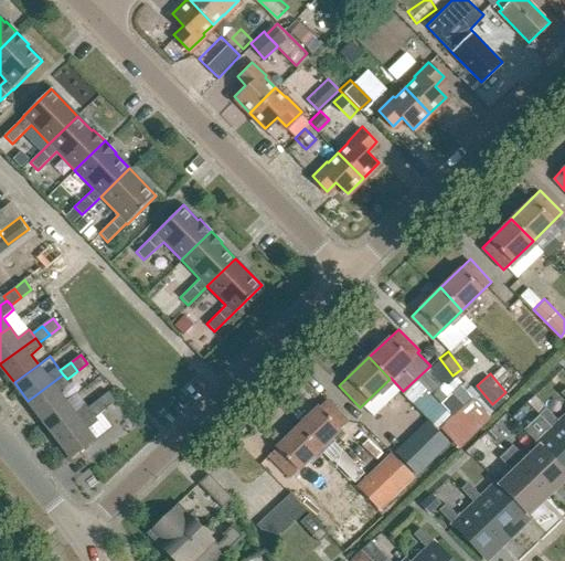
[(66,401),(59,392),(70,383),(67,379),(63,374),(28,401),(42,420),(66,401)]
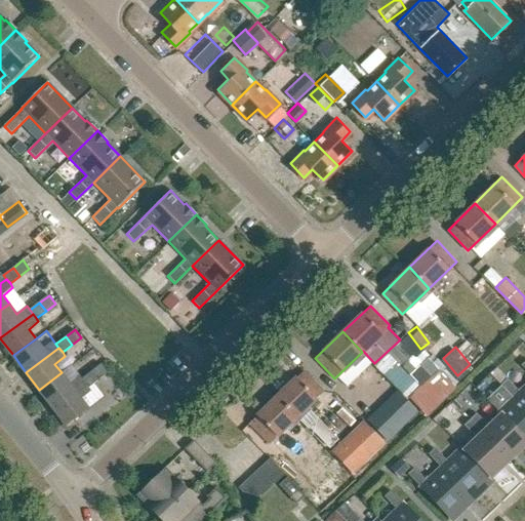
[(97,378),(108,371),(102,363),(91,370),(97,378)]
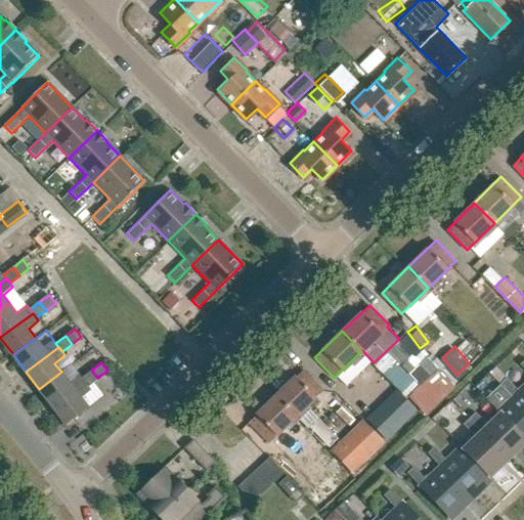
[(302,369),(275,395),(295,415),(322,389),(302,369)]
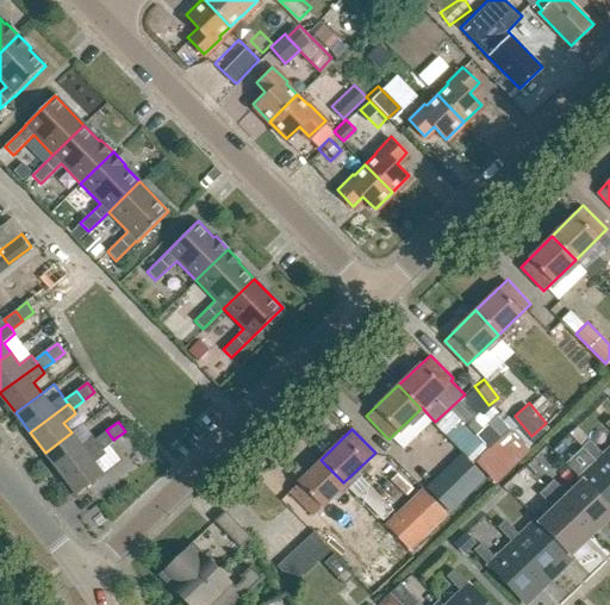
[(103,448),(113,440),(106,430),(95,440),(99,443),(103,448)]
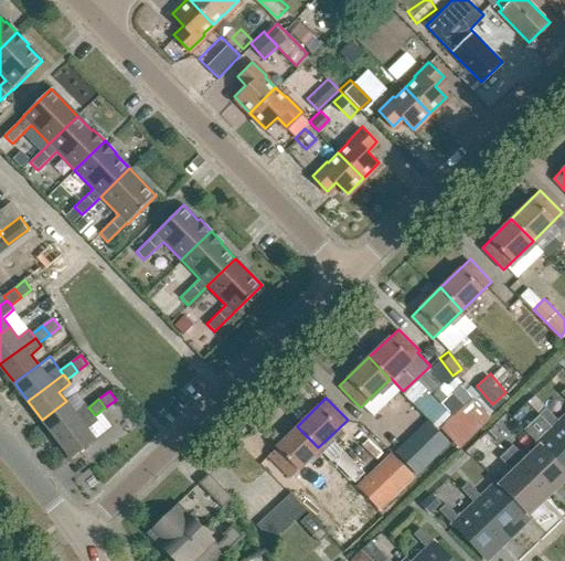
[(56,438),(92,411),(88,408),(85,403),(74,411),(66,401),(42,420),(56,438)]
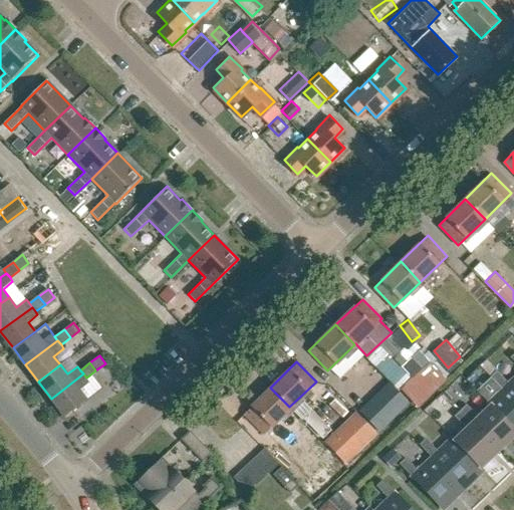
[(513,387),(509,381),(496,368),(490,374),(503,388),(488,402),(491,405),(513,428),(513,387)]
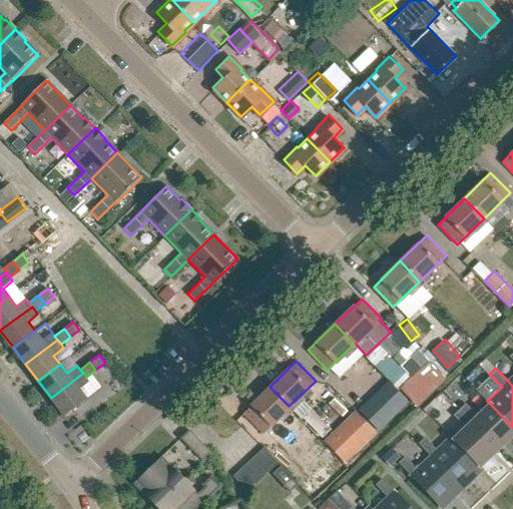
[(87,398),(79,388),(89,381),(86,377),(83,373),(51,398),(64,415),(87,398)]
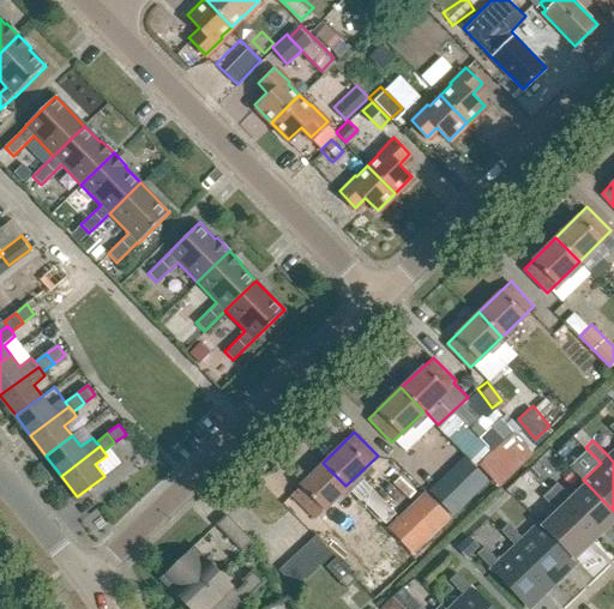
[(464,452),(428,488),(453,514),(489,478),(464,452)]
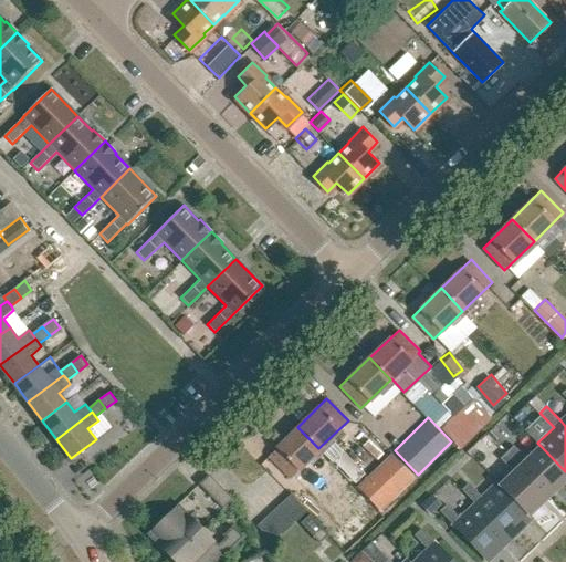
[(318,448),(297,427),(268,456),(290,477),(318,448)]
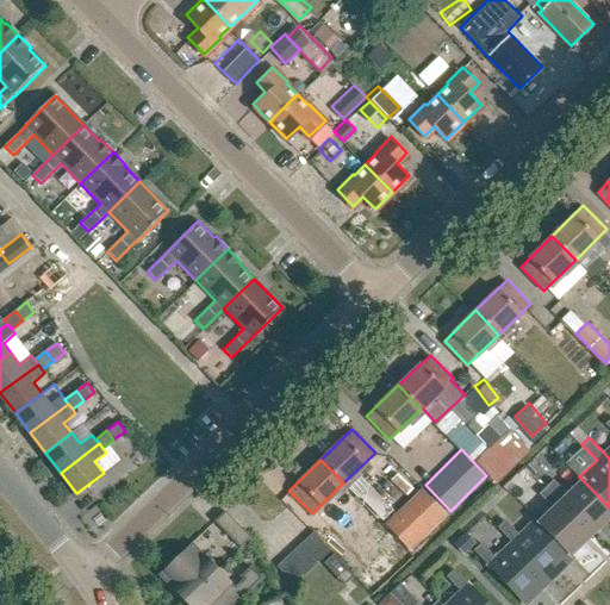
[(609,512),(609,507),(583,480),(568,493),(553,478),(546,484),(591,531),(609,512)]
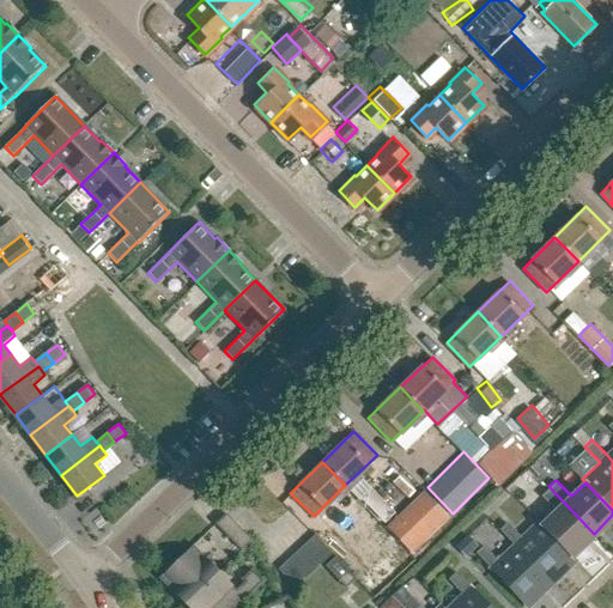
[(594,534),(548,486),(541,493),(557,509),(542,523),(572,554),(594,534)]
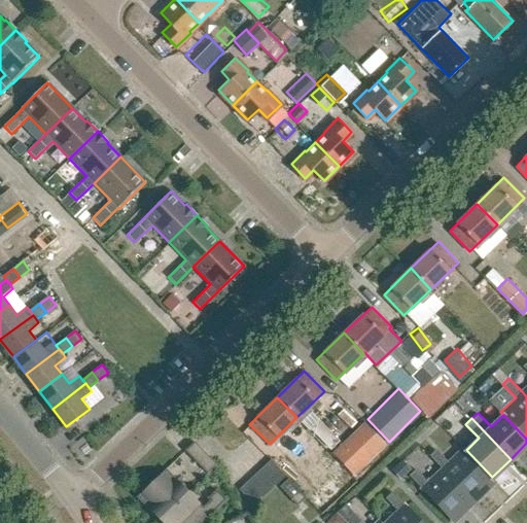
[(354,474),(386,443),(365,420),(332,451),(354,474)]
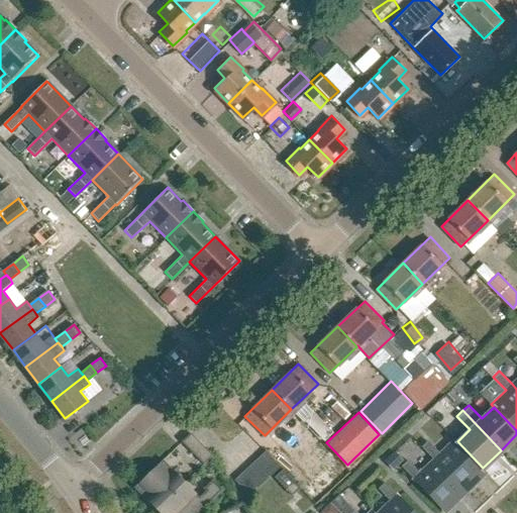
[(203,463),(212,454),(191,432),(182,440),(203,463)]
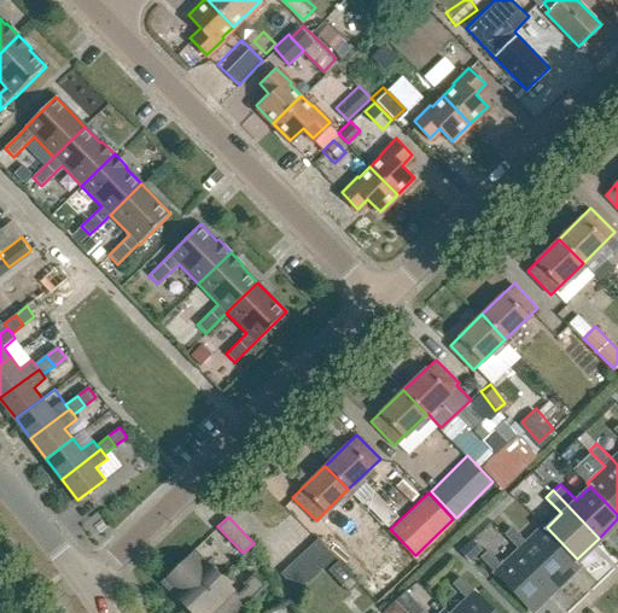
[(581,561),(577,559),(547,527),(544,524),(526,541),(512,525),(503,532),(519,548),(555,585),(581,561)]
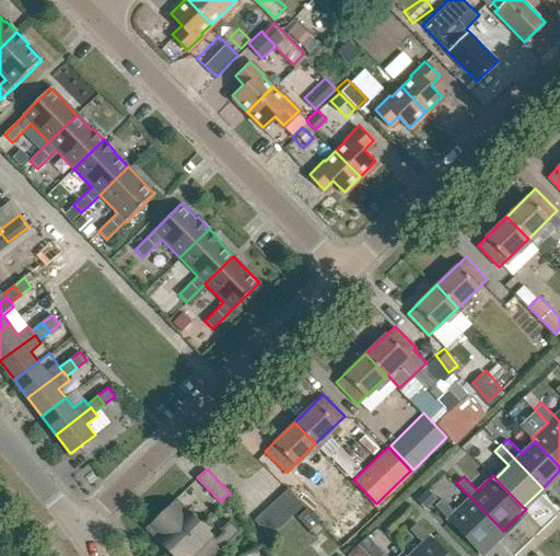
[(287,487),(278,496),(293,512),(302,505),(287,487)]
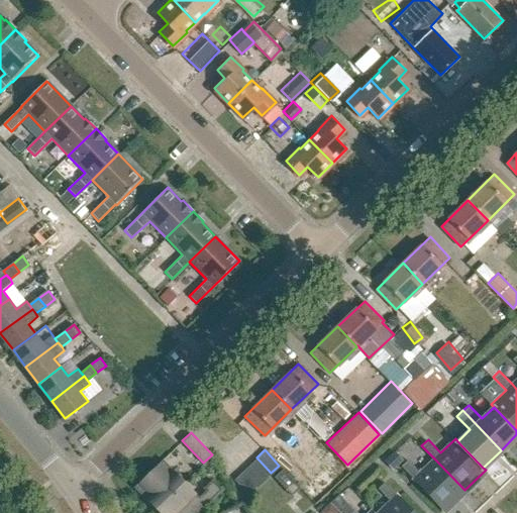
[(393,469),(403,458),(394,449),(384,459),(393,469)]
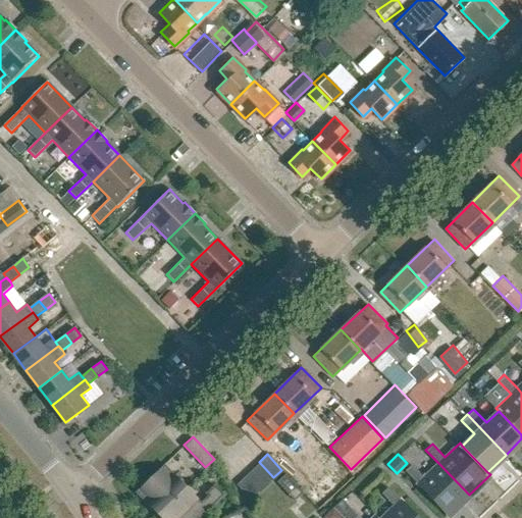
[(273,477),(259,462),(251,469),(265,485),(273,477)]
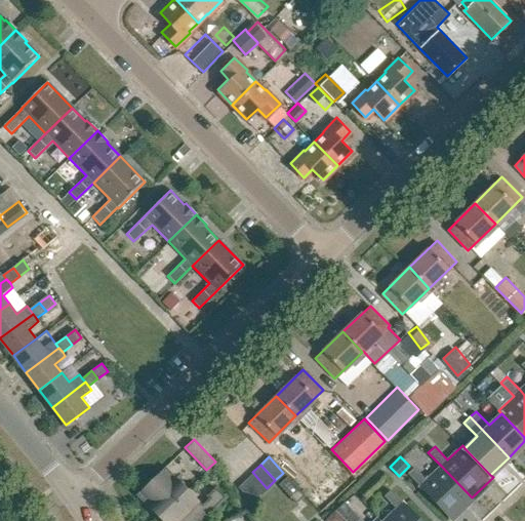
[(158,517),(188,488),(166,466),(137,493),(137,492),(136,494),(158,517)]
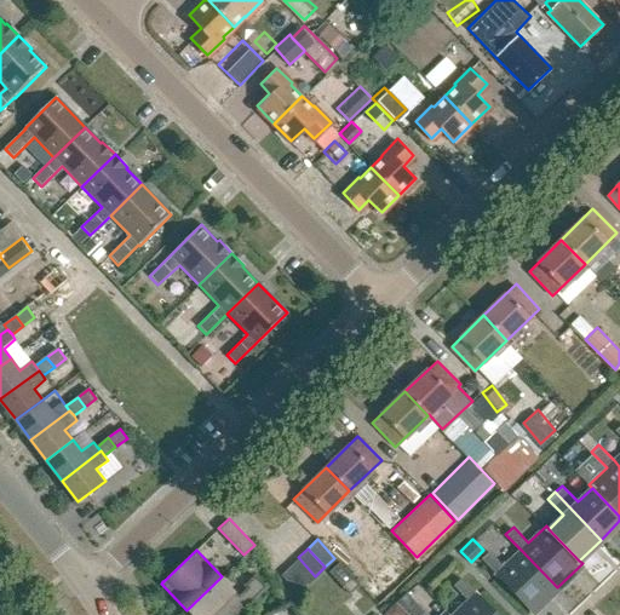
[(557,587),(521,550),(505,565),(489,550),(481,557),(497,573),(497,574),(533,611),(557,587)]
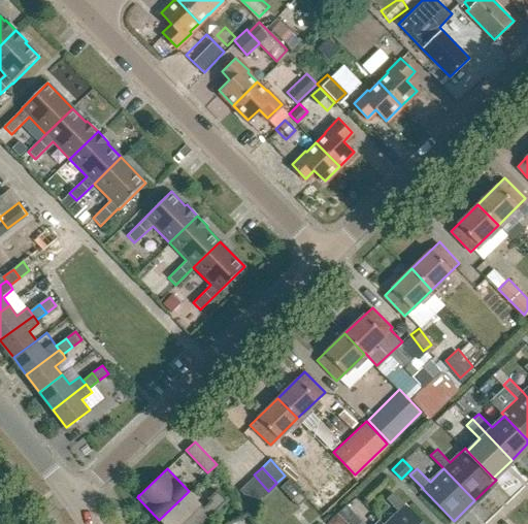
[(268,491),(254,475),(245,482),(260,498),(268,491)]
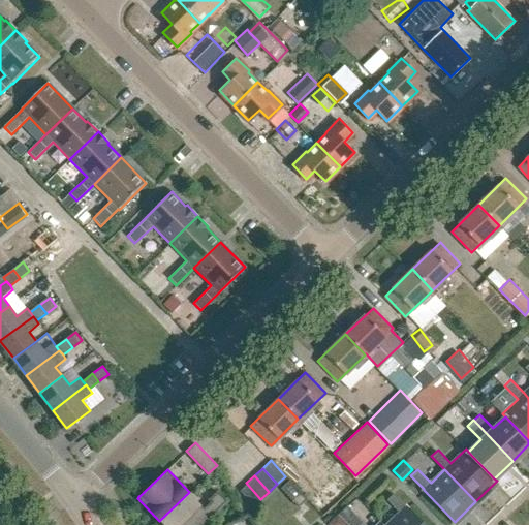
[(288,480),(280,488),(298,506),(306,498),(288,480)]
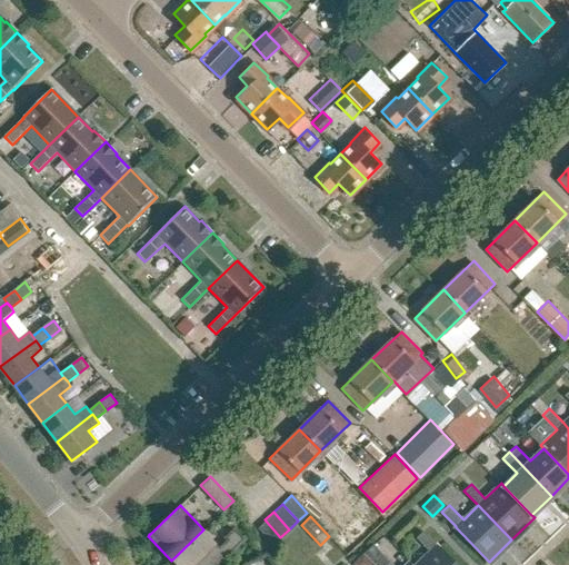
[(280,537),(265,519),(257,527),(272,545),(280,537)]
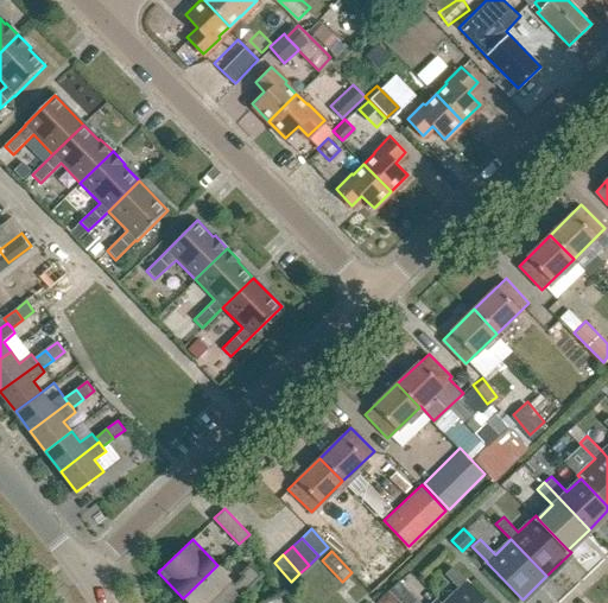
[(235,583),(217,565),(183,598),(188,602),(230,602),(261,575),(249,563),(240,573),(242,576),(235,583)]
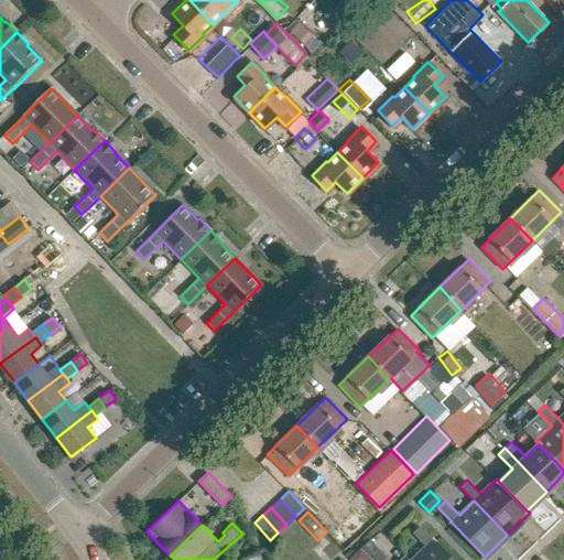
[(412,531),(426,546),(411,559),(454,559),(434,538),(433,539),(419,525),(412,531)]
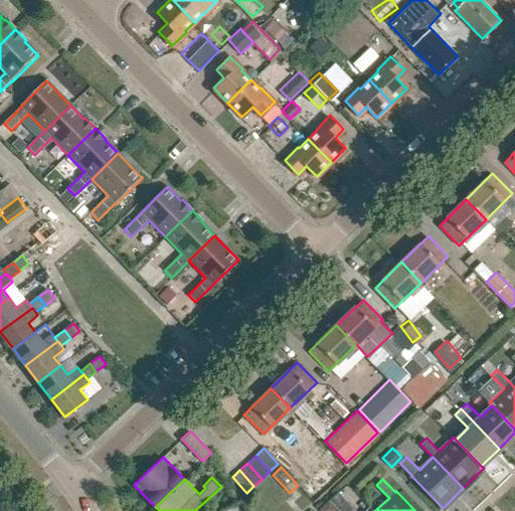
[(321,510),(333,510),(337,508),(329,499),(319,509),(321,510)]
